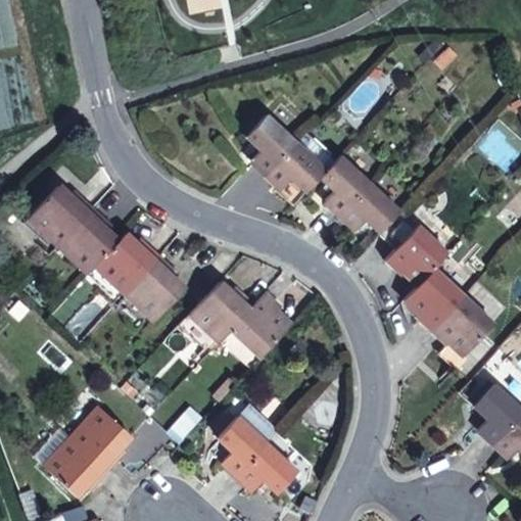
[(259,170),(267,177),(296,144),(267,116),(246,139),(261,152),(251,161),(259,170)]
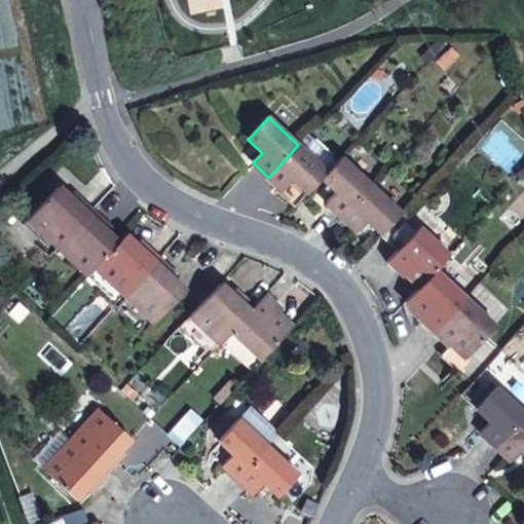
[(338,163),(307,135),(298,145),(329,173),(338,163)]
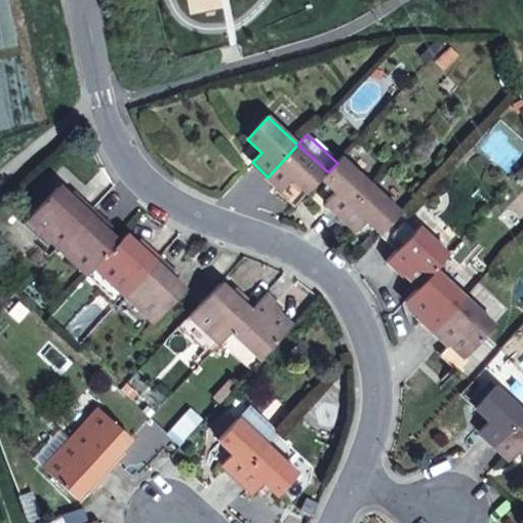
[(287,202),(295,208),(321,179),(328,172),(297,145),(268,177),(283,191),(280,195),(287,202)]
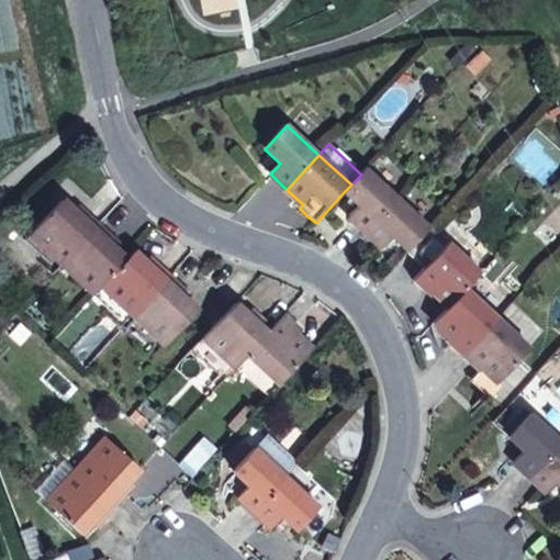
[(360,222),(369,230),(399,199),(366,169),(361,175),(351,185),(344,192),(359,206),(351,214),(360,222)]
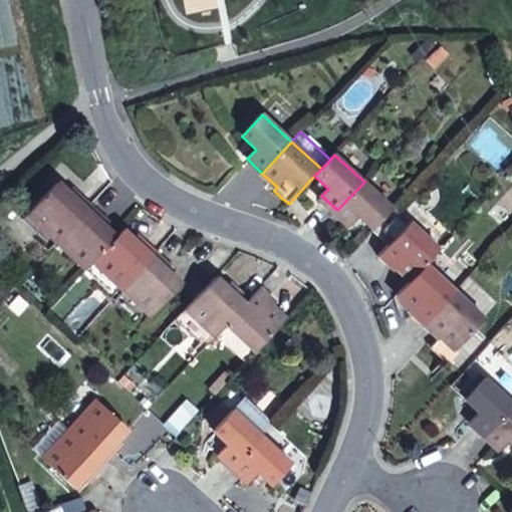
[(359,217),(373,230),(387,216),(394,209),(364,182),(337,210),(344,218),(352,225),(359,217)]
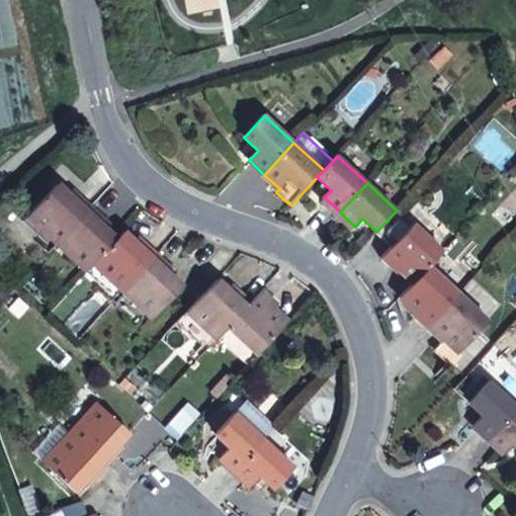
[(45,251),(49,255),(59,245),(76,226),(91,209),(84,202),(76,195),(73,199),(69,195),(59,185),(28,217),(46,233),(40,239),(48,246),(45,251)]
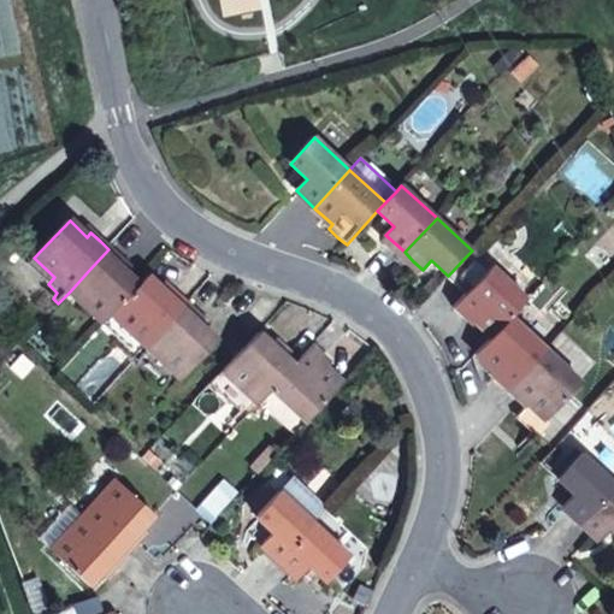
[(140,287),(128,276),(123,271),(127,267),(118,258),(108,249),(90,269),(70,291),(105,325),(114,314),(124,305),(140,287)]
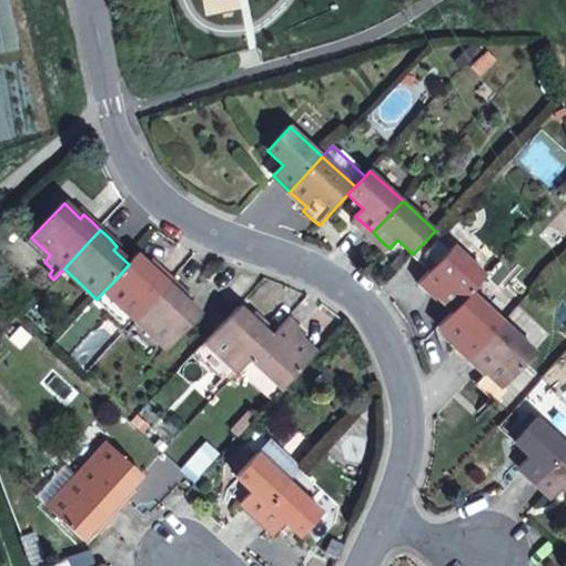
[(427,294),(436,302),(440,297),(455,312),(462,304),(472,294),(486,278),(435,231),(427,239),(413,254),(432,272),(418,286),(427,294)]
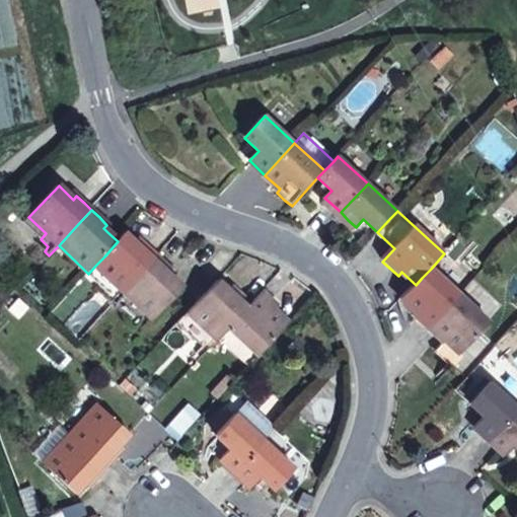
[(46,233),(28,217),(23,223),(41,239),(46,233)]
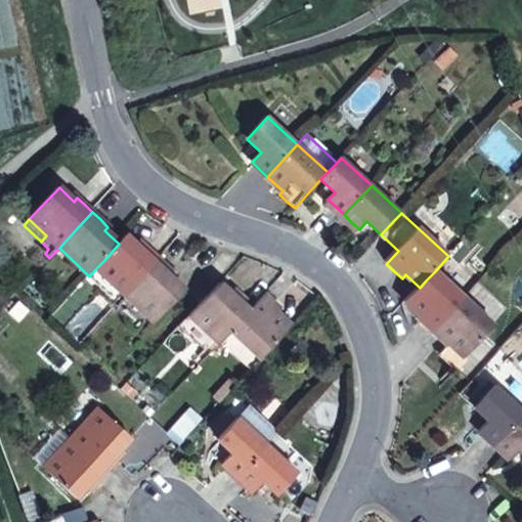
[(136,246),(126,236),(119,244),(105,259),(97,267),(126,296),(134,287),(159,261),(151,254),(143,247),(140,251),(136,246)]
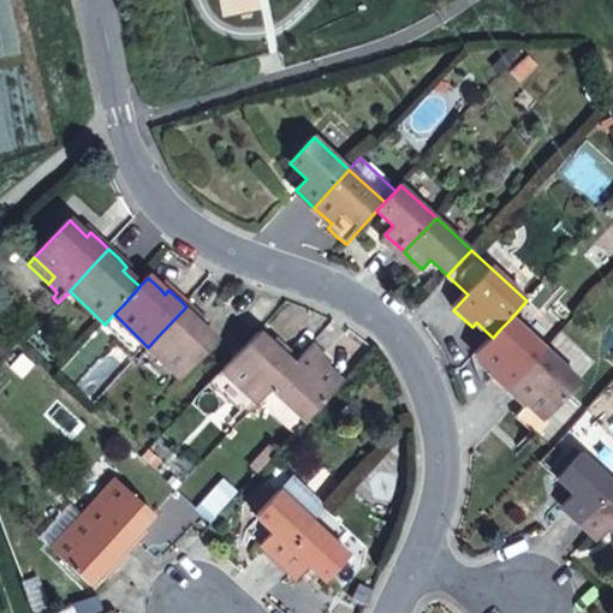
[(212,337),(206,332),(201,327),(204,323),(186,307),(158,337),(148,347),(183,380),(219,343),(212,337)]
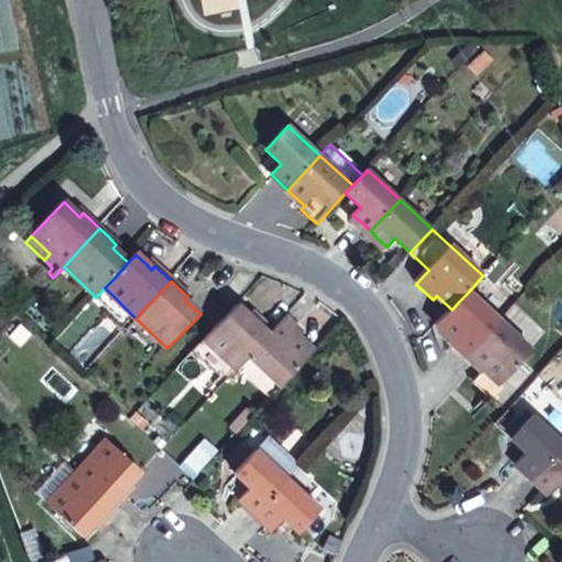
[(500,322),(468,292),(458,302),(452,310),(436,326),(453,341),(449,344),(457,352),(466,359),(476,348),(500,322)]
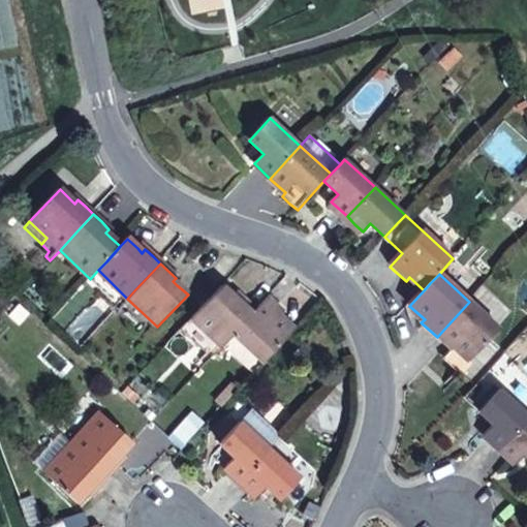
[(231,297),(221,287),(190,319),(221,347),(226,342),(233,335),(247,319),(253,311),(247,304),(240,297),(237,301),(231,297)]
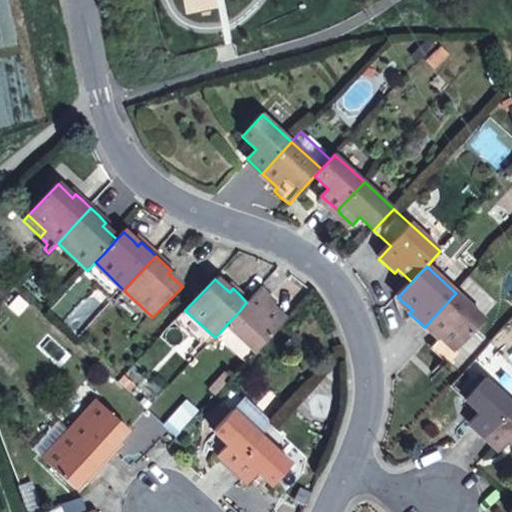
[(266,296),(258,290),(255,293),(246,302),(240,310),(226,325),(256,352),(285,320),(275,311),(270,307),(274,303),(266,296)]
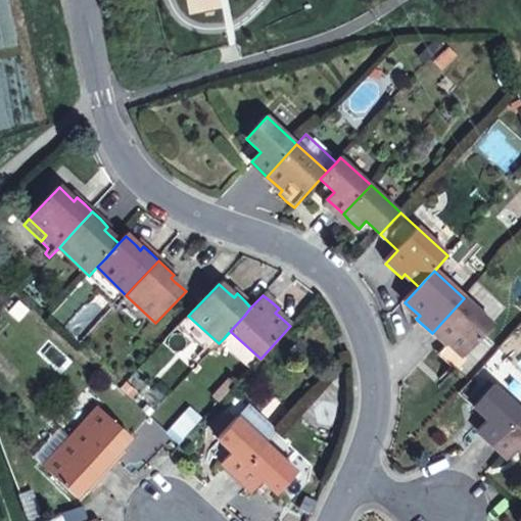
[(494,325),(464,298),(441,323),(432,333),(440,340),(447,347),(452,344),(465,358),(494,325)]
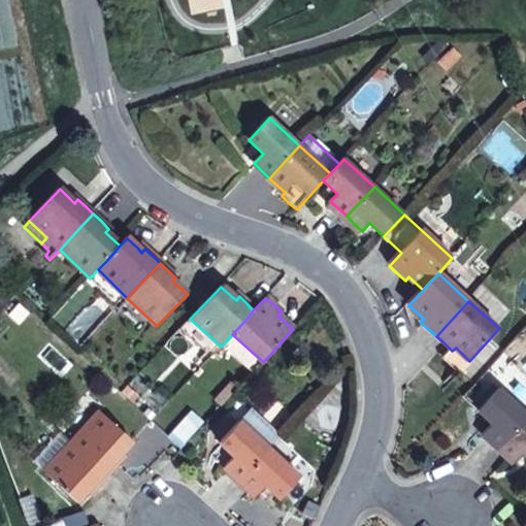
[(184,326),(214,355),(221,347),(190,319),(187,322),(184,326)]
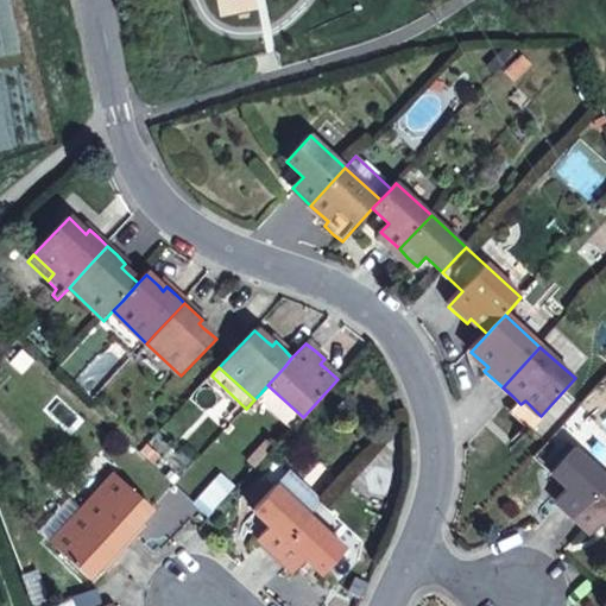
[(260,393),(296,425),(303,417),(267,385),(260,393)]
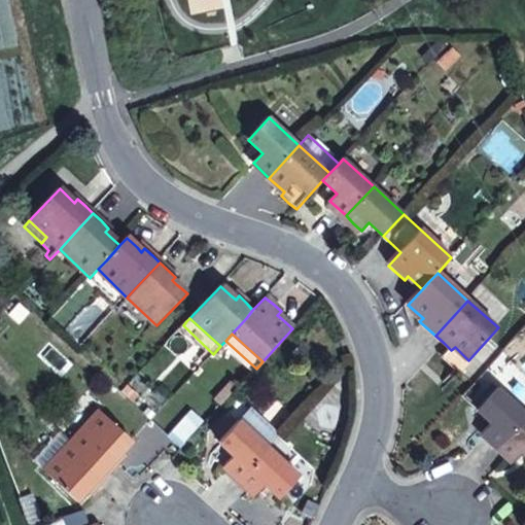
[(216,400),(222,407),(231,397),(237,390),(231,384),(216,400)]
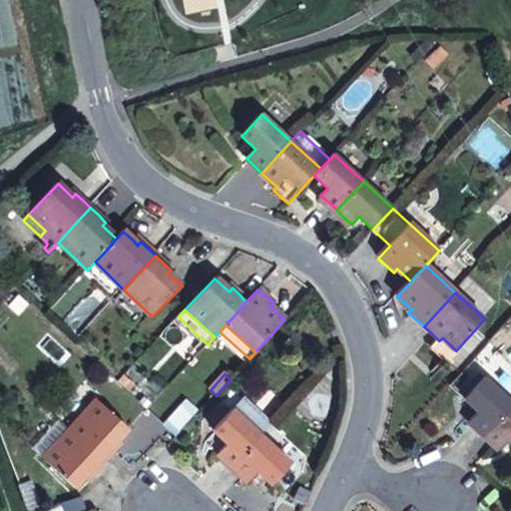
[(478,429),(485,436),(510,408),(510,404),(483,379),(464,400),(479,413),(470,423),(478,429)]
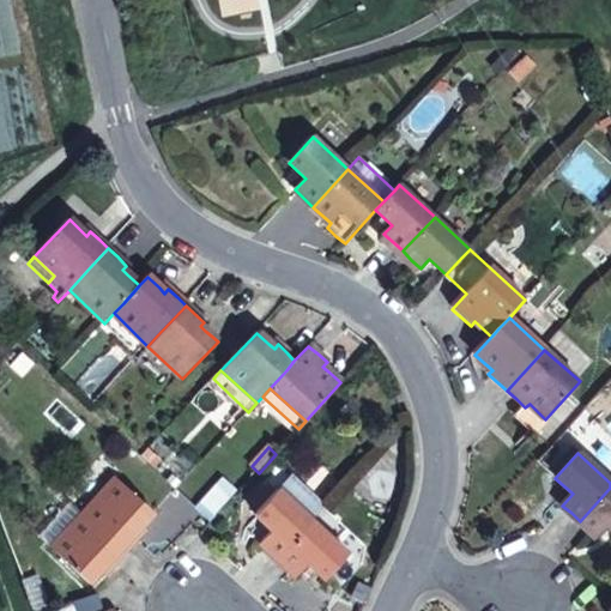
[(242,502),(254,515),(261,521),(250,533),(265,546),(279,561),(302,536),(314,522),(279,490),(292,477),(278,465),(242,502)]
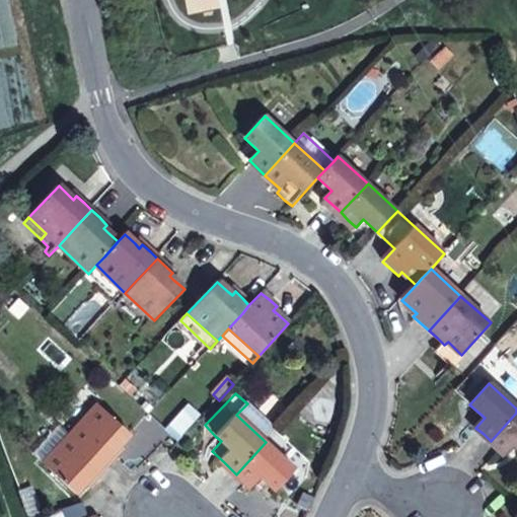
[(108,469),(123,453),(119,450),(123,446),(128,441),(133,436),(100,405),(72,436),(103,465),(108,469)]
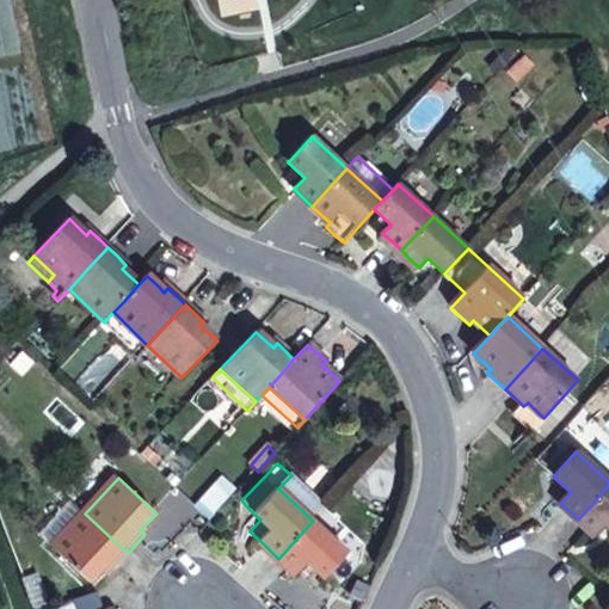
[(608,486),(578,520),(588,528),(597,536),(607,527),(608,528),(608,486)]
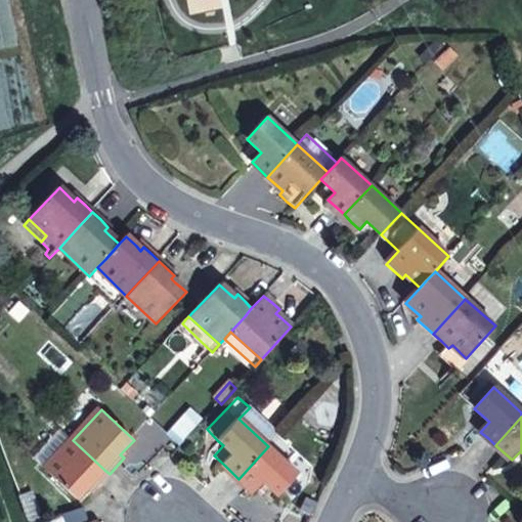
[(102,481),(110,474),(104,470),(73,440),(45,470),(78,501),(88,490),(91,486),(95,489),(102,481)]
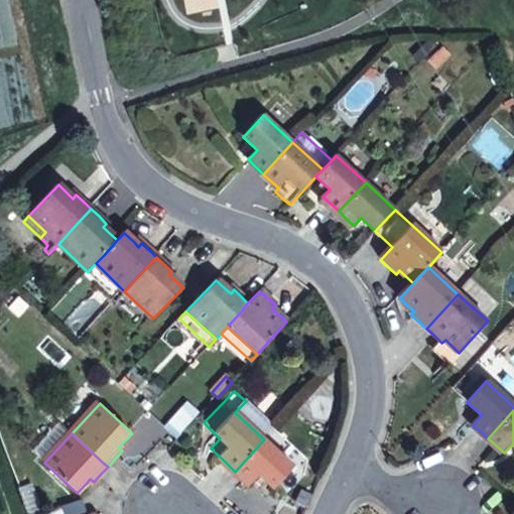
[(220,438),(214,433),(205,443),(211,448),(220,438)]
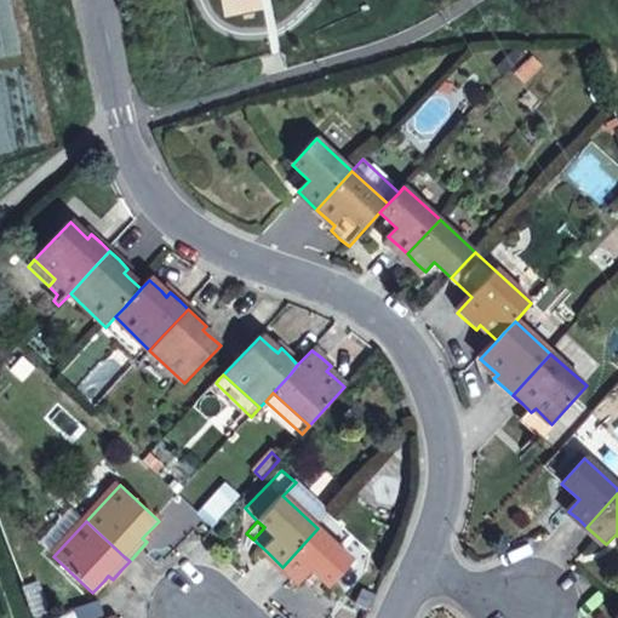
[(354,560),(318,528),(305,542),(282,567),(299,583),(304,577),(310,571),(328,588),(354,560)]
